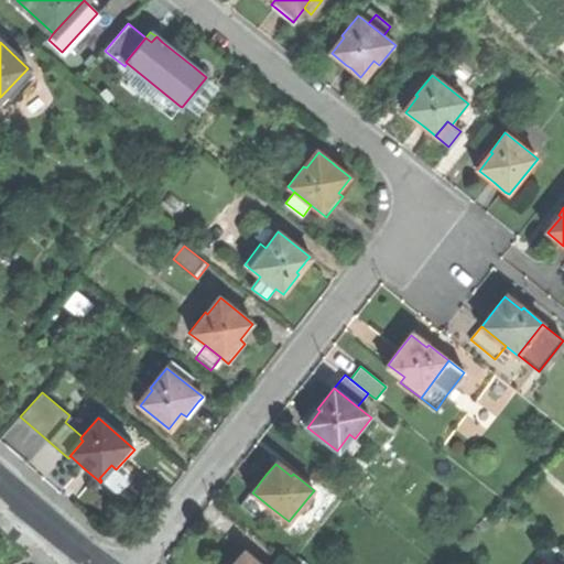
[(270,507),(252,492),(251,491),(239,507),(258,522),(264,514),(270,507)]
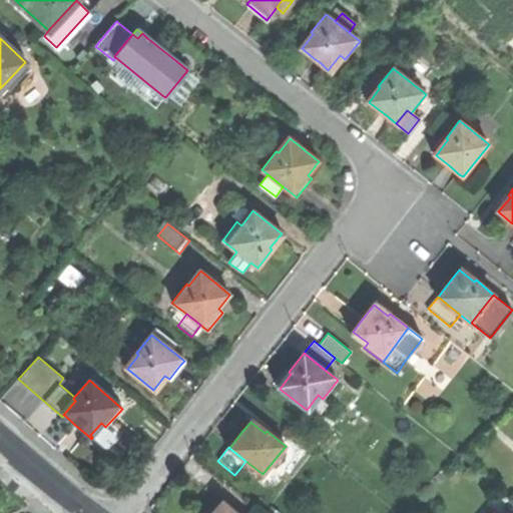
[(220,503),(211,512),(235,512),(234,512),(231,512),(230,512),(220,503)]
